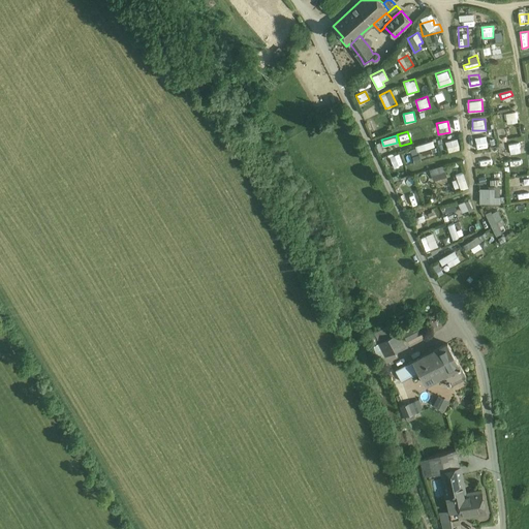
[(476,148),(488,147),(487,135),(475,136),(476,148)]
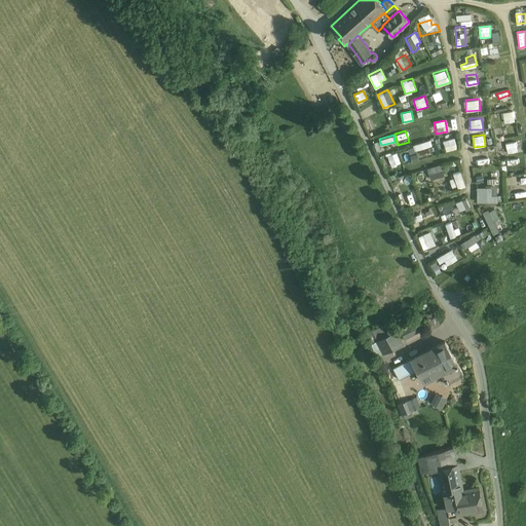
[(456,137),(444,139),(445,149),(457,148),(456,137)]
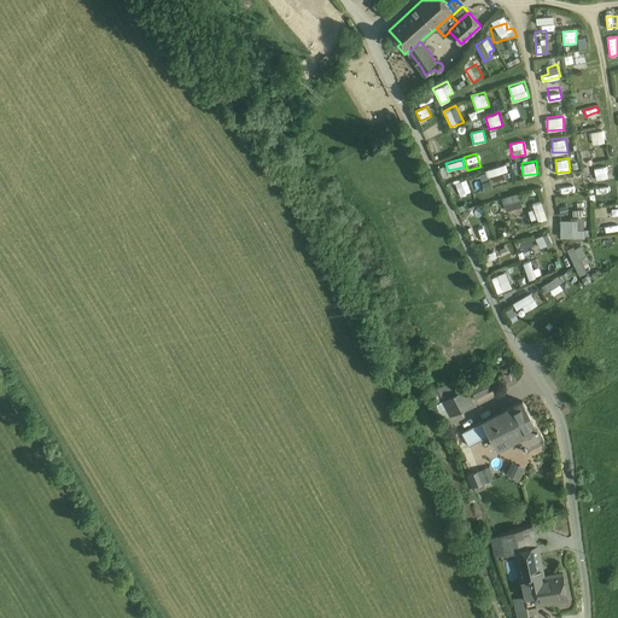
[(485,169),(488,176),(508,170),(506,163),(485,169)]
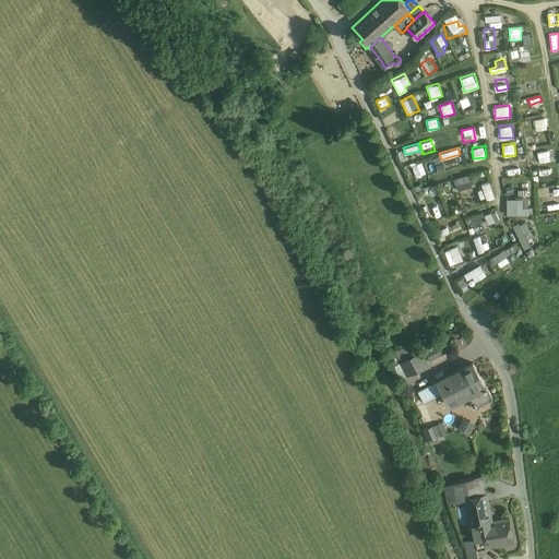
[(453,178),(456,190),(473,186),(468,174),(453,178)]
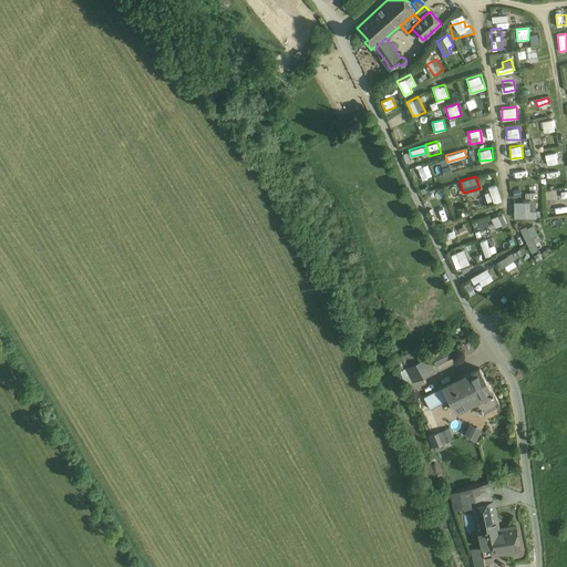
[(490,192),(485,192),(487,203),(502,200),(498,184),(488,185),(490,192)]
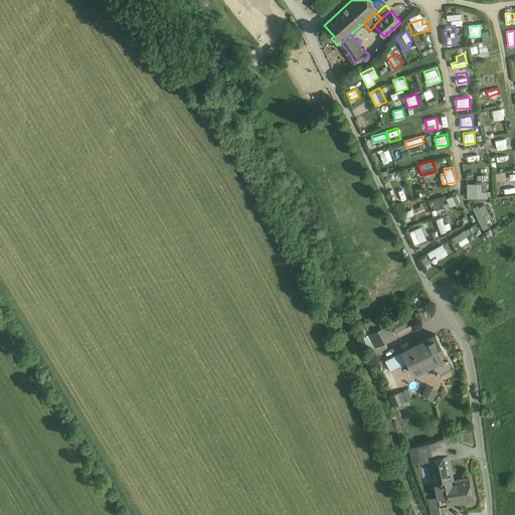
[(486,181),(467,182),(467,197),(491,196),(491,190),(487,190),(486,181)]
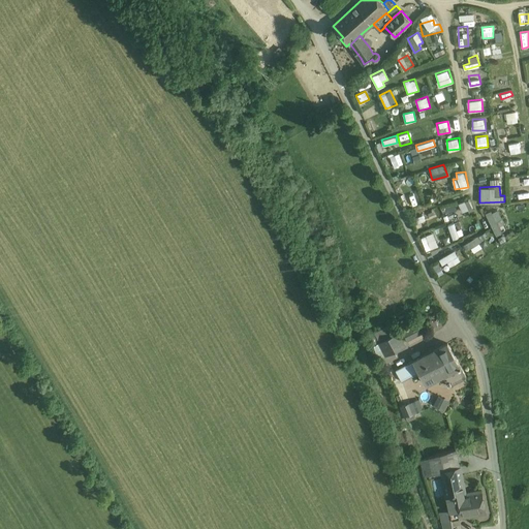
[(417,191),(406,194),(409,205),(419,201),(417,191)]
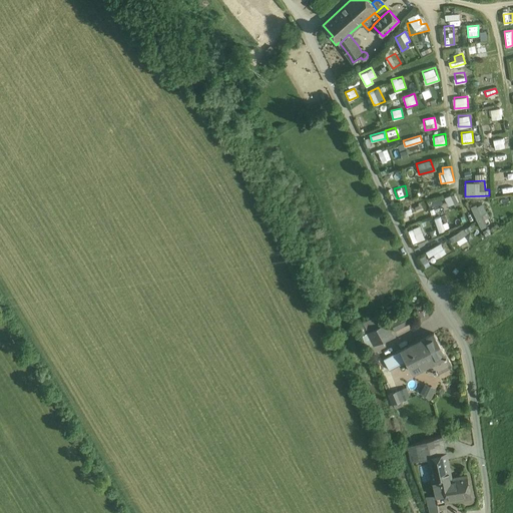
[(455,192),(445,196),(449,205),(459,202),(455,192)]
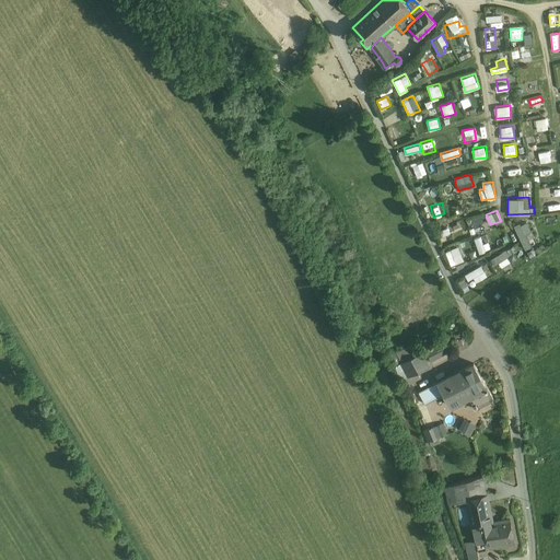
[(527,220),(514,225),(523,248),(536,244),(527,220)]
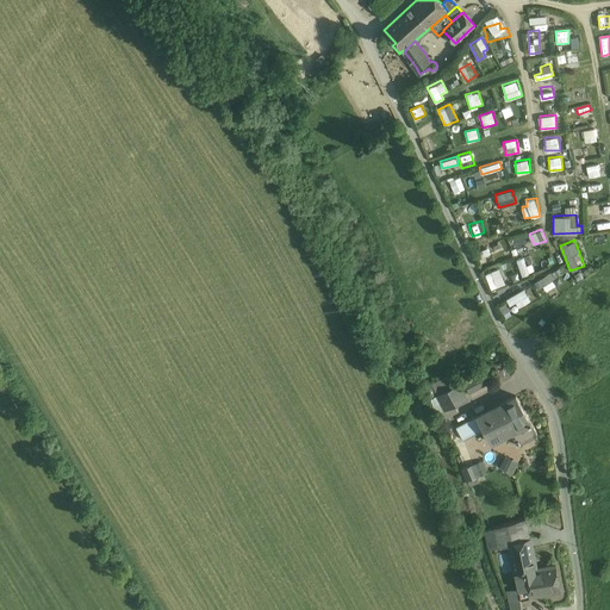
[(514,255),(528,249),(526,243),(511,248),(514,255)]
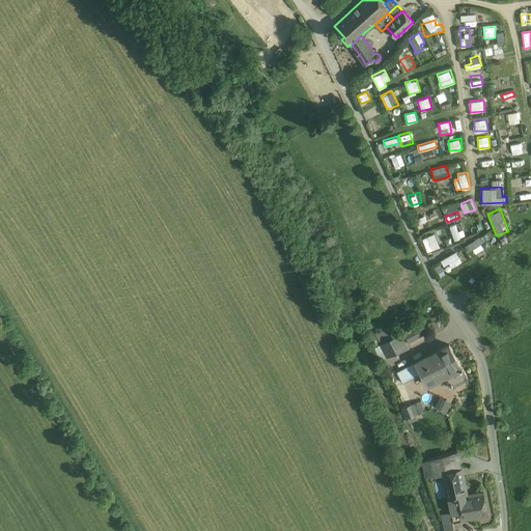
[(454,240),(460,238),(456,223),(450,225),(454,240)]
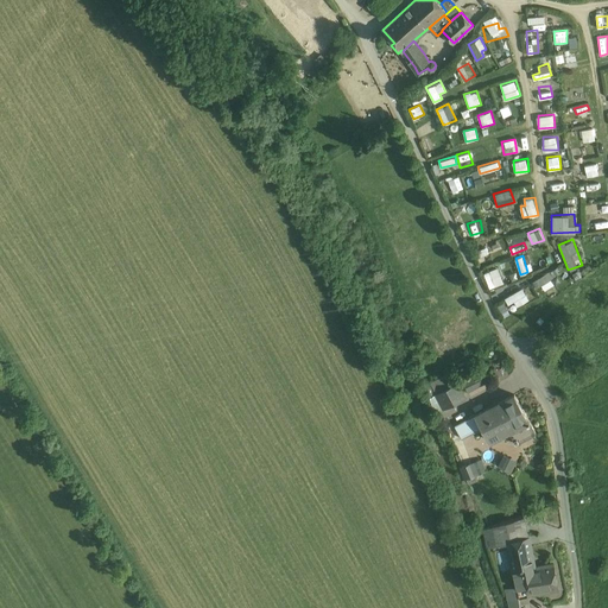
[(491,287),(505,282),(498,266),(483,272),(491,287)]
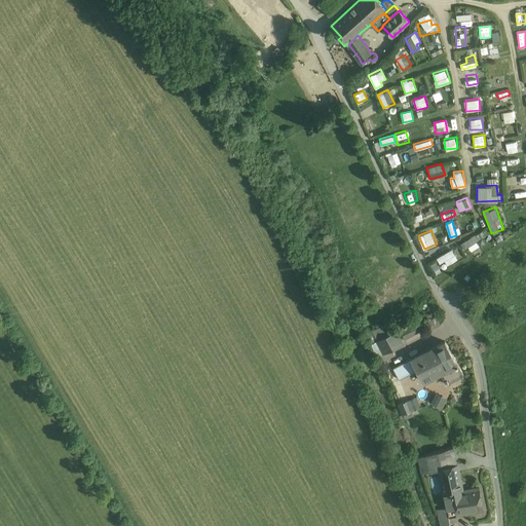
[(479,246),(476,240),(485,235),(481,230),(461,241),(464,248),(467,246),(471,251),(479,246)]
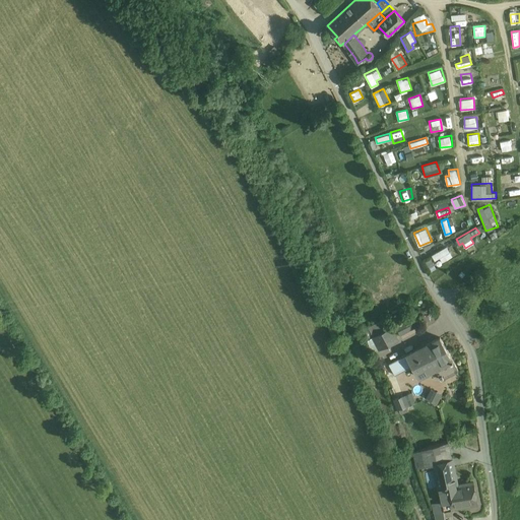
[(447,245),(432,252),(435,258),(440,256),(442,261),(452,256),(447,245)]
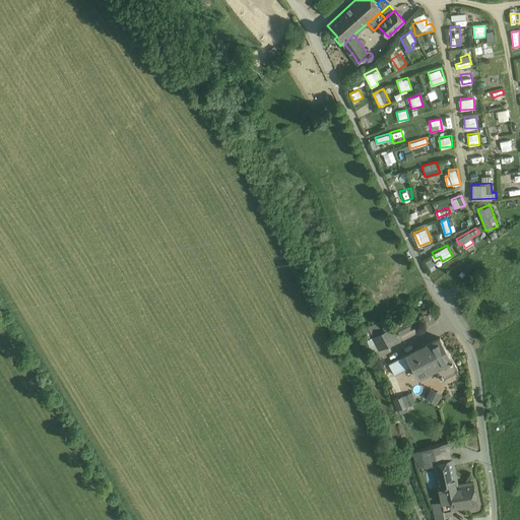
[(425,258),(431,268),(435,266),(430,255),(425,258)]
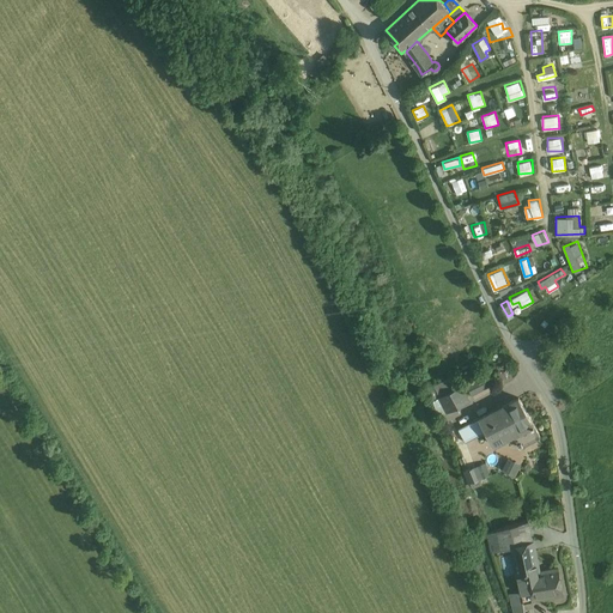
[(481,372),(466,381),(472,393),(487,384),(481,372)]
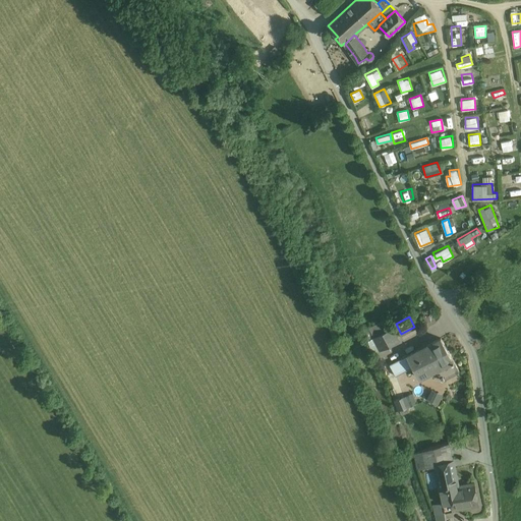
[(370,327),(365,329),(368,340),(374,338),(373,337),(374,337),(370,327)]
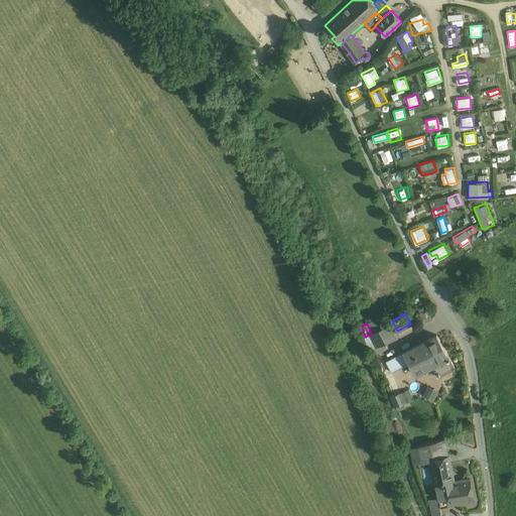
[(371,334),(370,334),(371,335),(377,346),(395,337),(388,324),(371,334)]
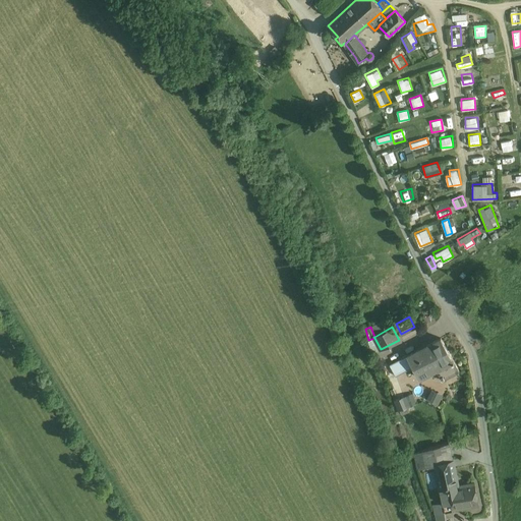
[(441,337),(407,354),(413,365),(419,378),(435,369),(453,360),(441,337)]
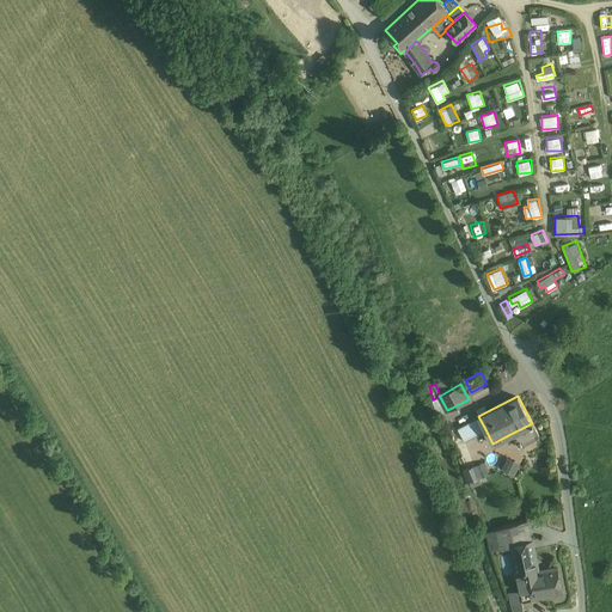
[(478,416),(458,427),(465,441),(485,429),(478,416)]
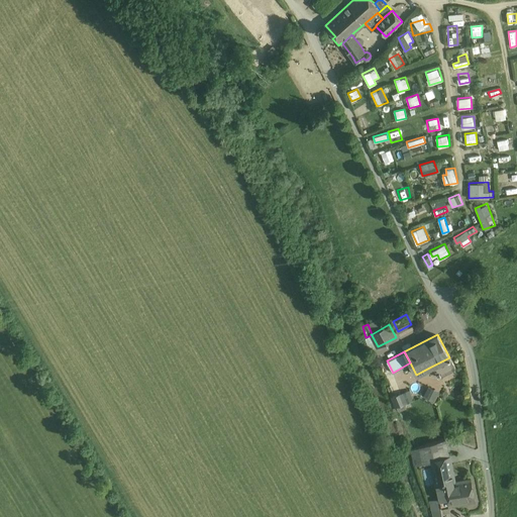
[(449,357),(431,367),(437,377),(454,368),(449,357)]
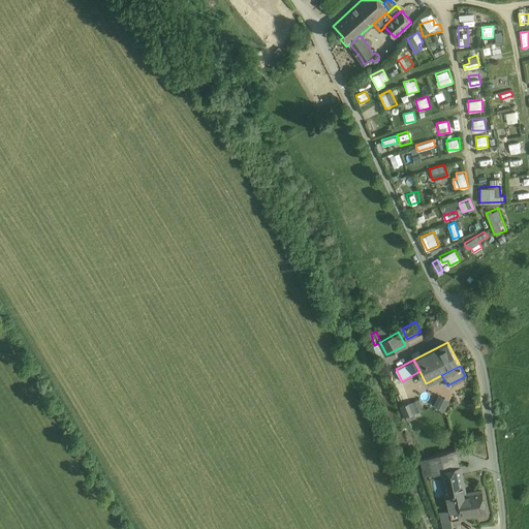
[(438,393),(433,403),(445,409),(450,399),(438,393)]
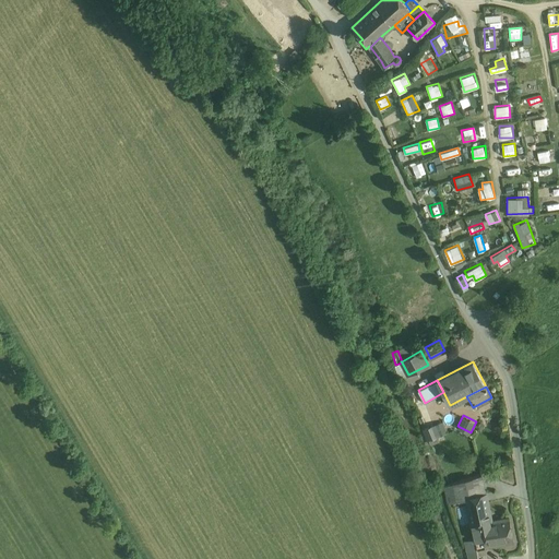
[(444,420),(423,426),(428,444),(439,441),(438,435),(448,432),(444,420)]
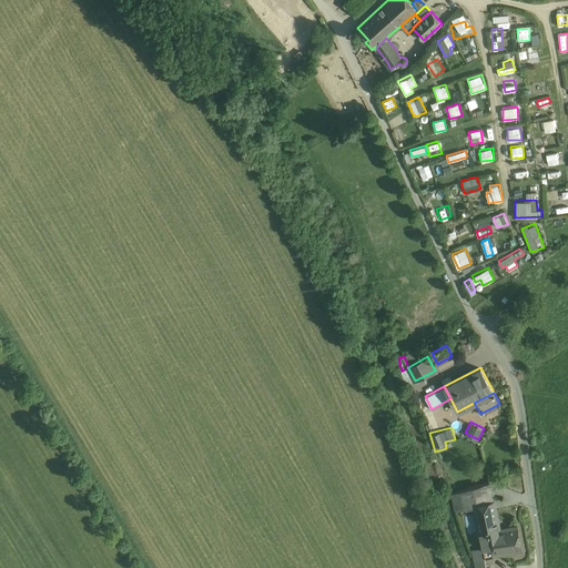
[(489,482),(457,493),(460,508),(474,505),(493,500),(489,482)]
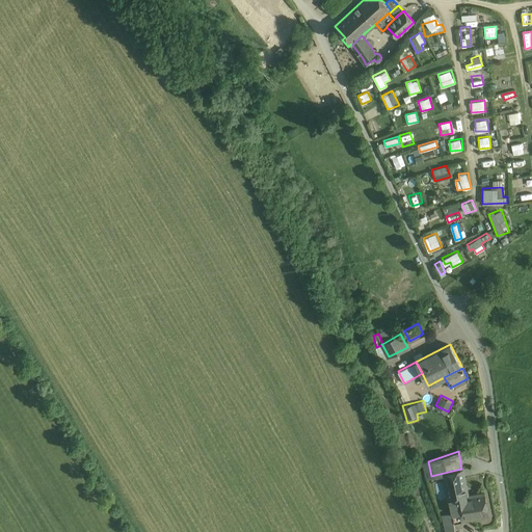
[(461,469),(444,473),(453,512),(453,513),(461,512),(458,498),(468,496),(461,469)]
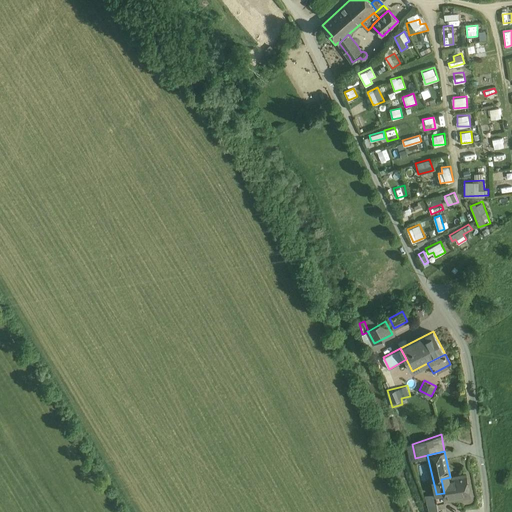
[(466,473),(450,477),(441,479),(444,493),(445,500),(471,495),(466,473)]
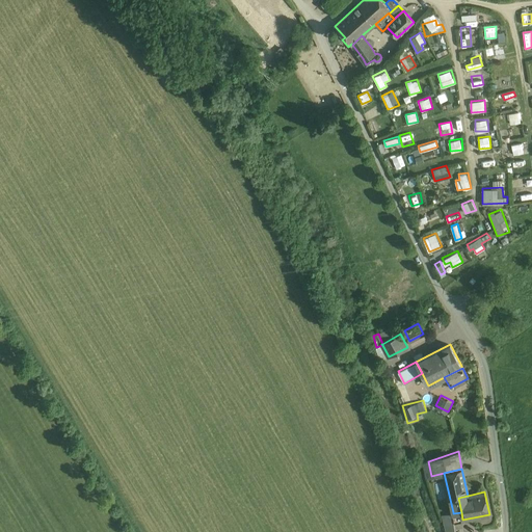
[(453,512),(443,514),(446,531),(458,531),(455,531),(453,513),(453,512)]
